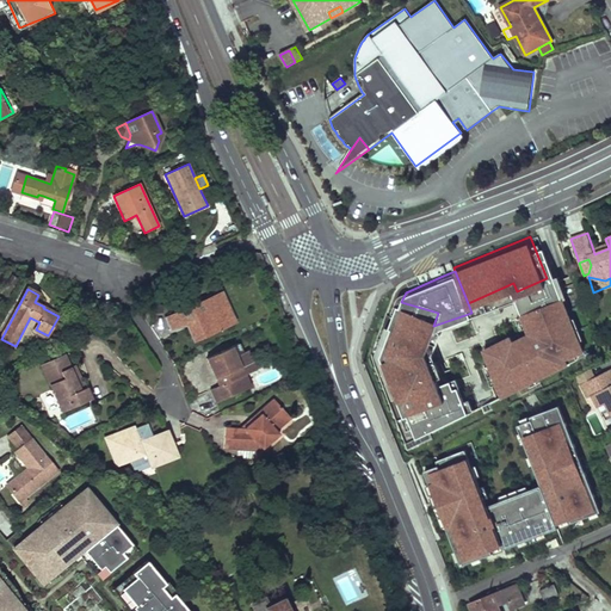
[(228,326),(236,322),(222,291),(214,295),(228,326)]
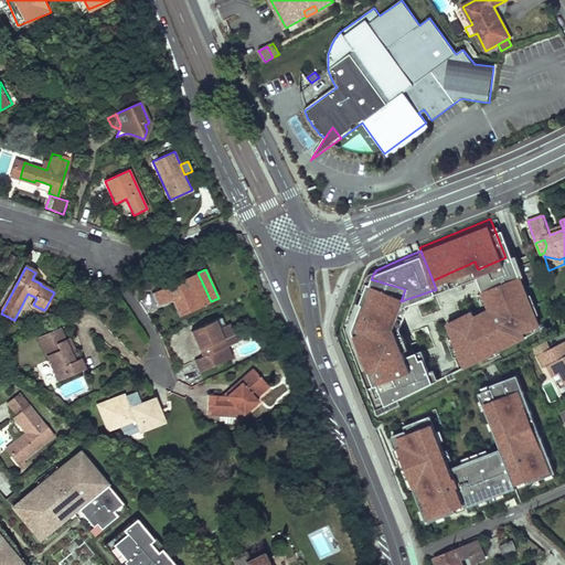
[(520,270),(481,287),(488,304),(473,311),(472,307),(445,319),(462,364),(526,332),(524,326),(542,321),(520,270)]
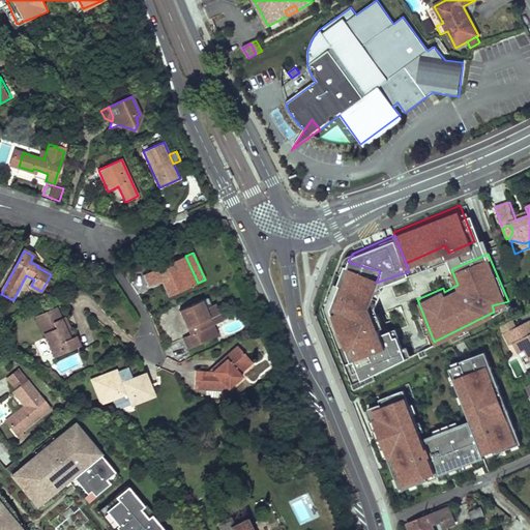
[(163,284),(169,296),(198,283),(185,256),(143,275),(148,287),(162,281),(164,280),(166,283),(163,284)]
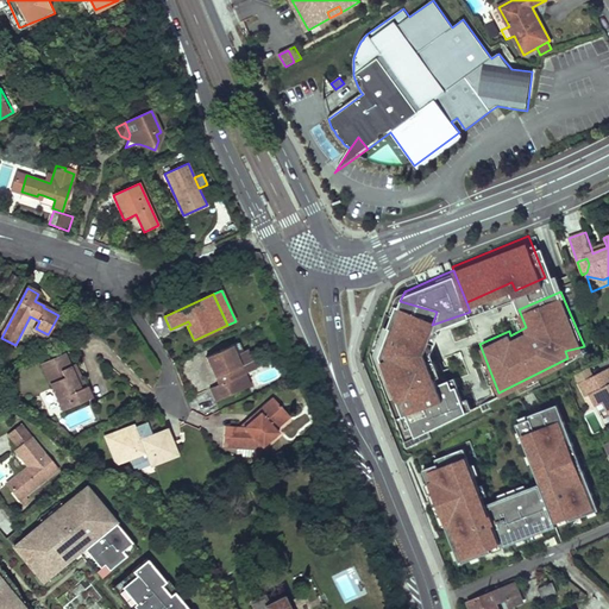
[(408,408),(444,391),(438,378),(425,346),(432,325),(437,312),(400,301),(383,347),(385,352),(380,355),(394,394),(402,393),(408,408)]
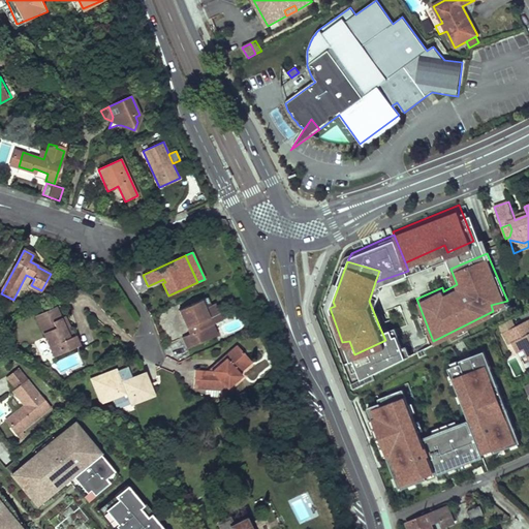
[(37,267),(51,274),(52,272),(38,265),(38,266),(37,267)]
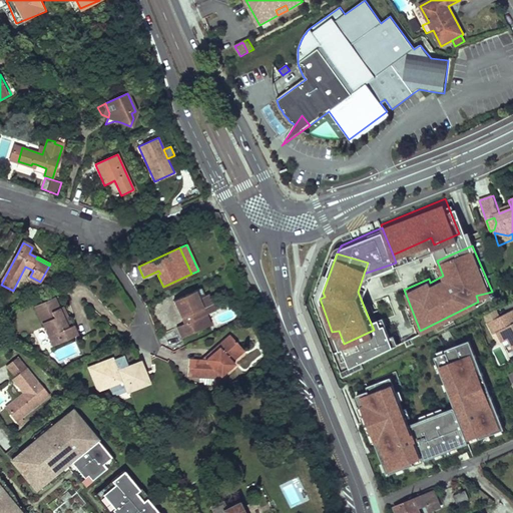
[(215,311),(208,294),(204,296),(198,299),(195,291),(173,301),(183,325),(176,328),(181,339),(200,330),(196,319),(206,315),(215,311)]
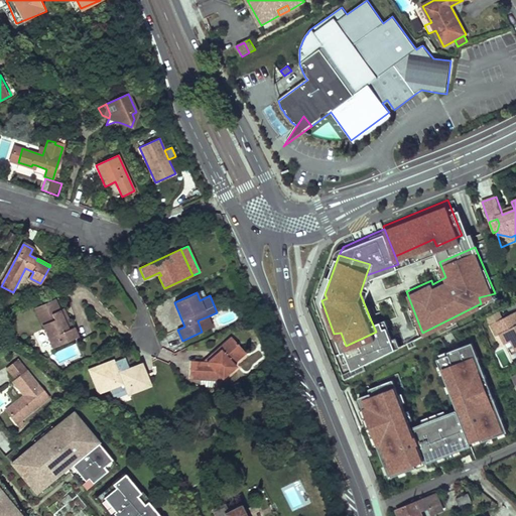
[(78,337),(74,327),(72,328),(69,330),(59,309),(54,298),(35,307),(53,348),(78,337)]
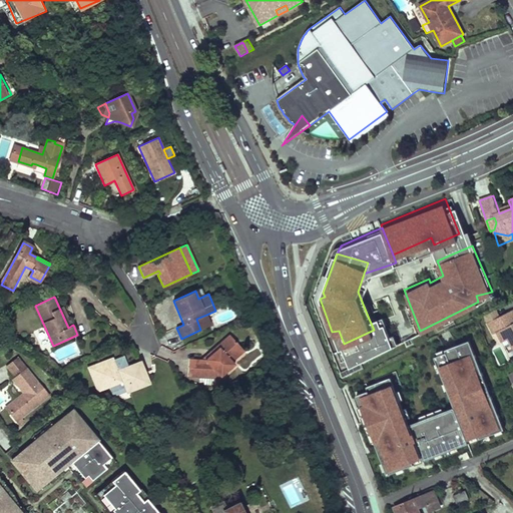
[(68,328),(71,326),(62,307),(59,308),(68,328)]
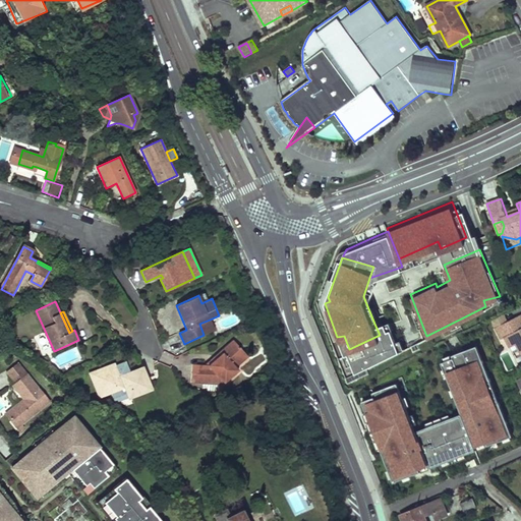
[(520,312),(498,323),(502,334),(506,333),(510,343),(516,341),(520,350),(520,349),(520,312)]
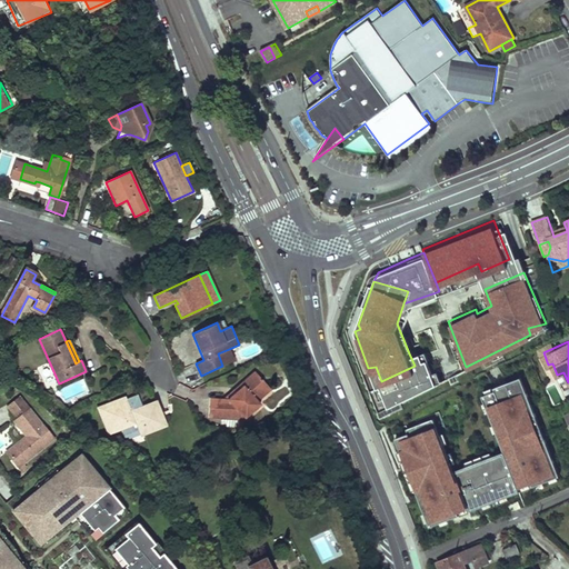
[(229,349),(218,353),(222,366),(235,360),(229,349)]
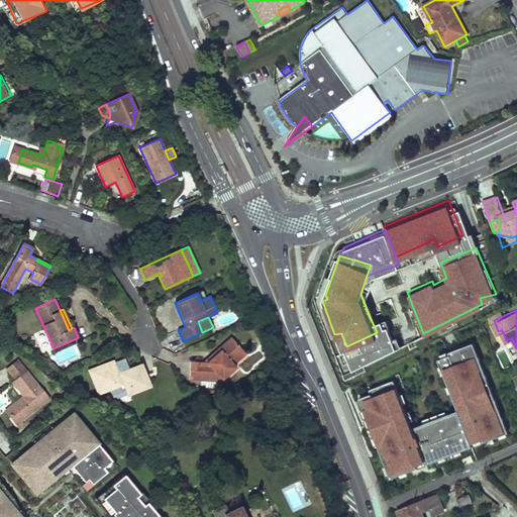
[(386,317),(372,321),(377,332),(346,346),(341,333),(334,334),(339,351),(344,349),(352,368),(395,345),(386,317)]
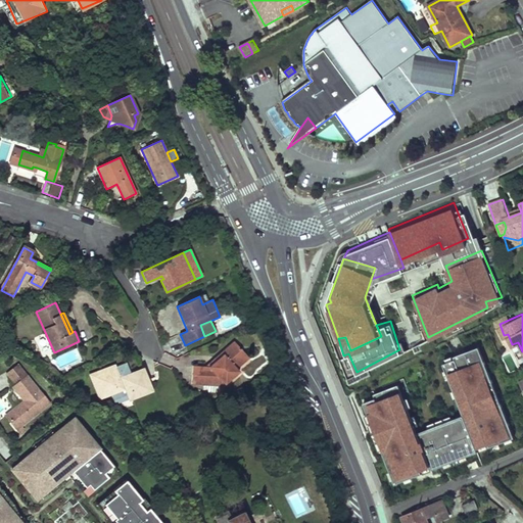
[(220,393),(220,386),(223,383),(225,385),(239,372),(236,368),(232,363),(244,352),(234,341),(214,360),(216,362),(209,367),(205,367),(193,366),(192,384),(202,385),(202,390),(207,390),(207,392),(220,393)]
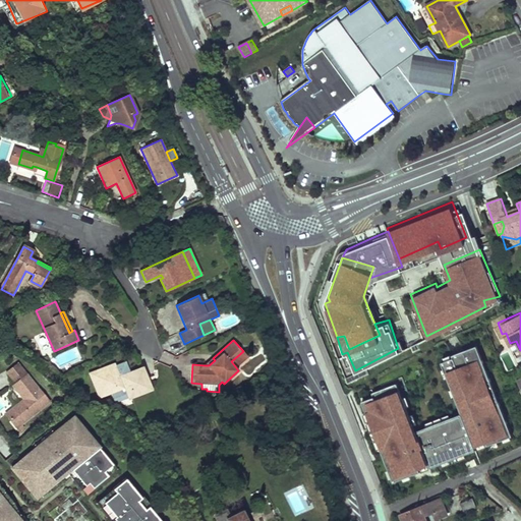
[(397,386),(361,400),(392,485),(513,440),(477,349),(443,360),(460,416),(414,433),(397,386)]
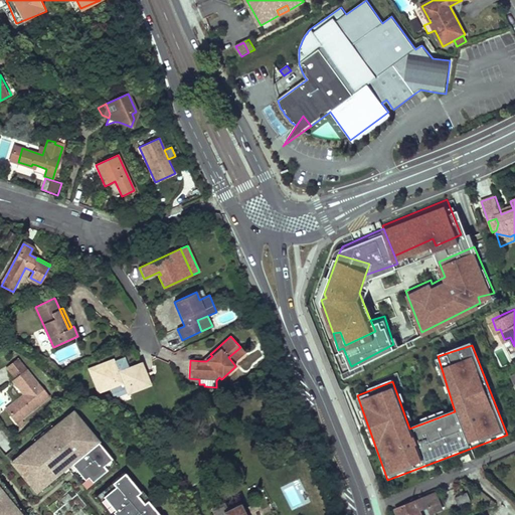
[(244,352),(240,347),(228,357),(232,362),(244,352)]
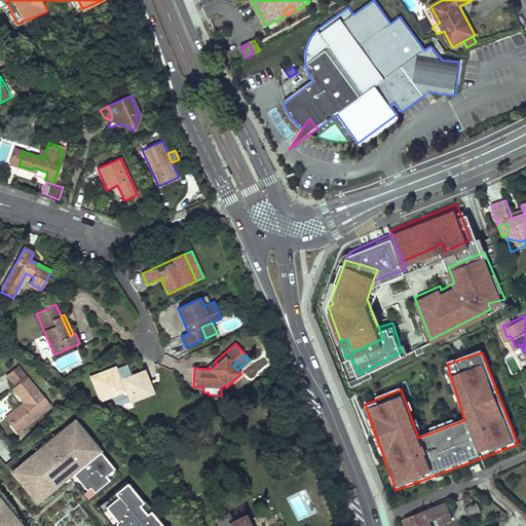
[(151,392),(143,373),(129,378),(124,366),(112,371),(96,377),(95,380),(101,397),(104,398),(121,390),(124,397),(129,395),(132,400),(151,392)]
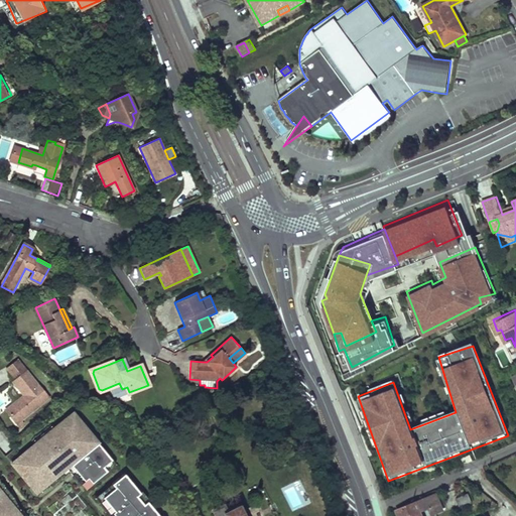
[(13,382),(24,395),(25,397),(23,399),(21,397),(11,405),(17,412),(18,411),(24,418),(47,399),(41,392),(43,391),(27,371),(13,382)]
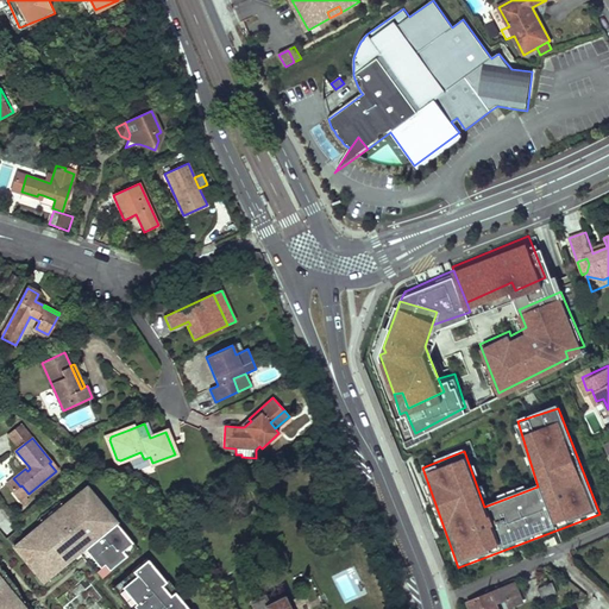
[(598,439),(590,443),(592,449),(602,445),(598,439)]
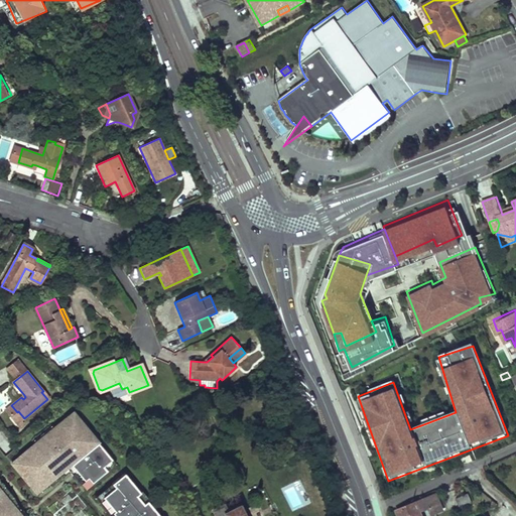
[(73,414),(7,464),(36,499),(72,468),(83,483),(88,479),(93,485),(115,464),(73,414)]
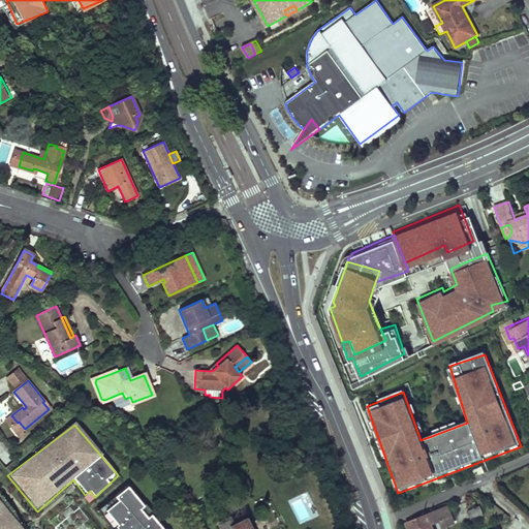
[(116,528),(158,528),(125,486),(112,496),(115,502),(102,511),(116,528)]
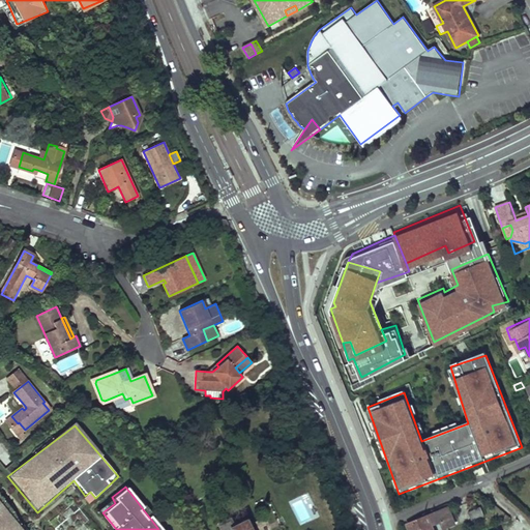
[(21,529),(0,504),(0,529),(21,529)]
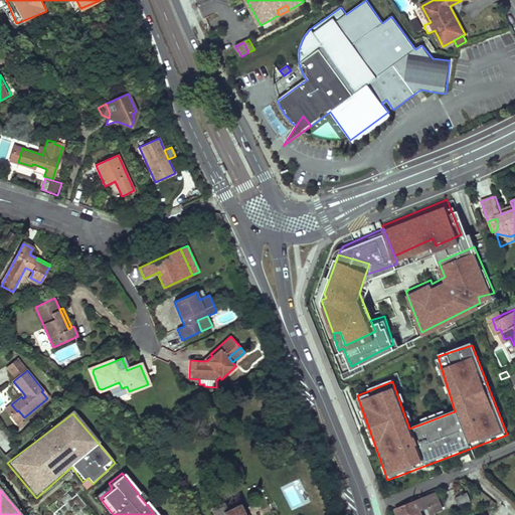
[(415,501),(419,510),(428,507),(432,514),(442,509),(436,493),(415,501)]
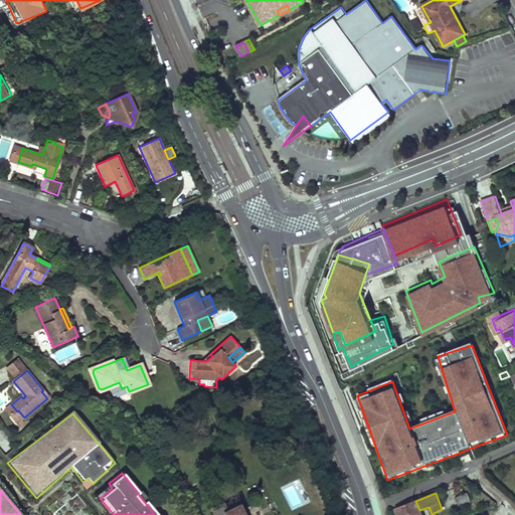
[(467,493),(456,498),(459,505),(471,500),(467,493)]
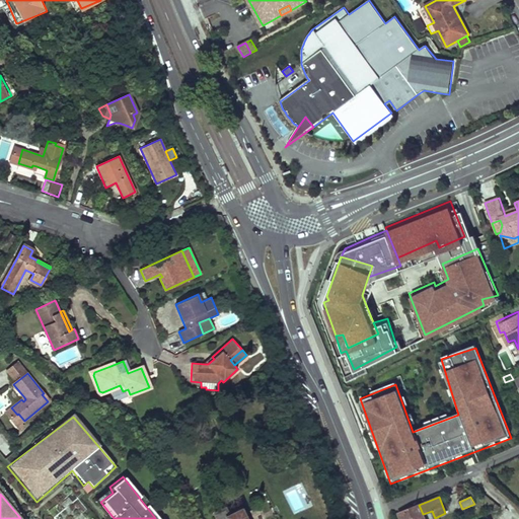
[(423,514),(419,505),(399,513),(401,518),(424,518),(423,514)]
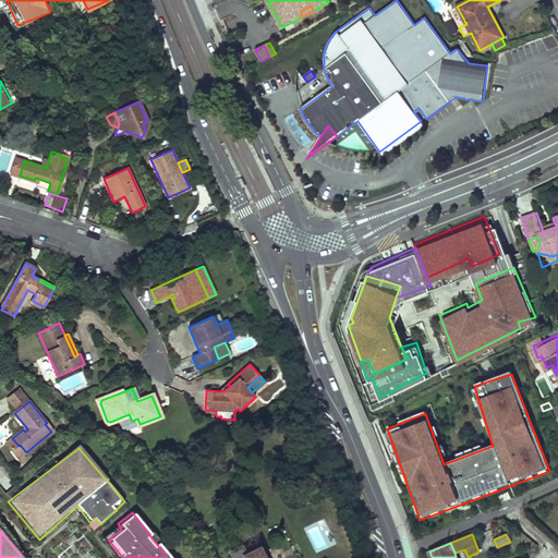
[(263,557),(257,547),(244,555),(240,547),(231,552),(233,557),(263,557)]
